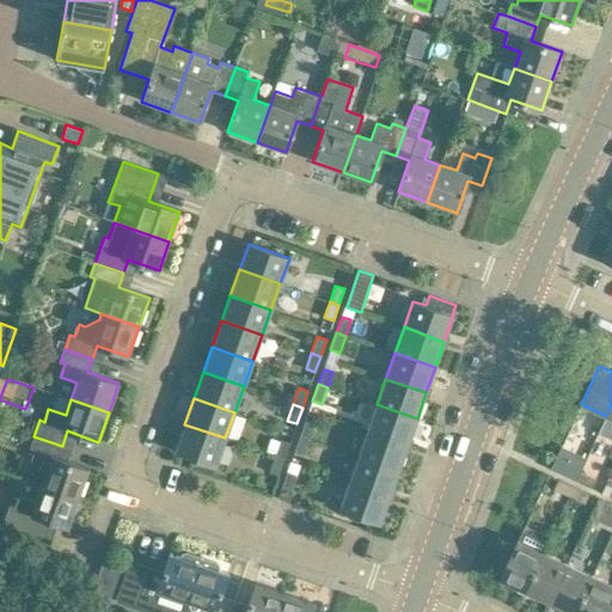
[(417,418),(377,404),(367,430),(408,444),(417,418)]
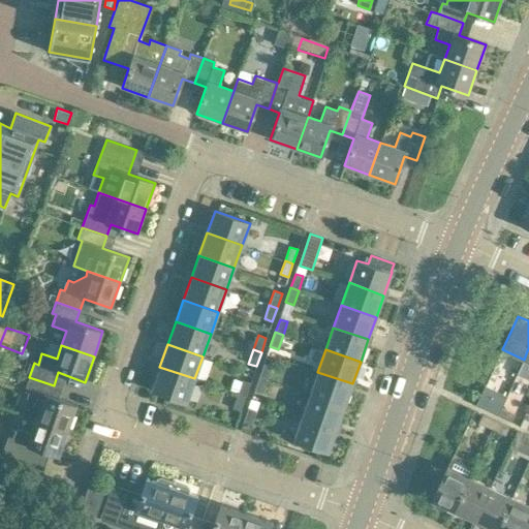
[(267,379),(272,366),(263,364),(259,376),(267,379)]
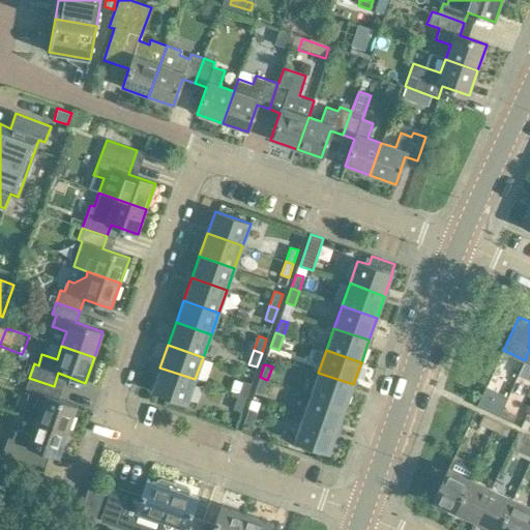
[(186,403),(195,379),(159,367),(152,390),(186,403)]
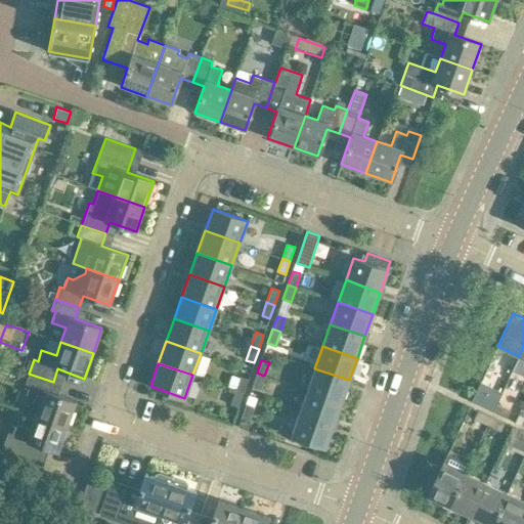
[(349,380),(314,368),(307,390),(341,402),(349,380)]
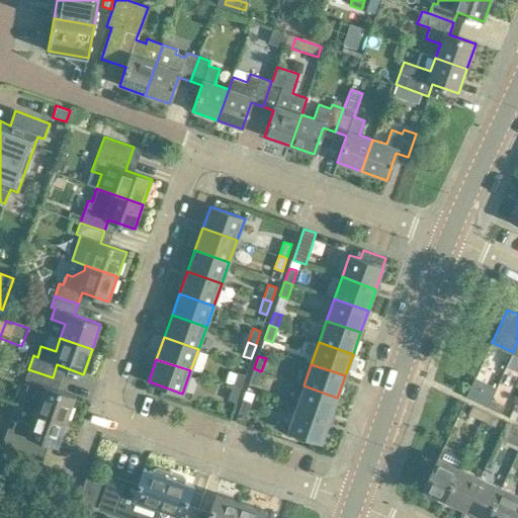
[(256,385),(261,371),(254,368),(249,382),(256,385)]
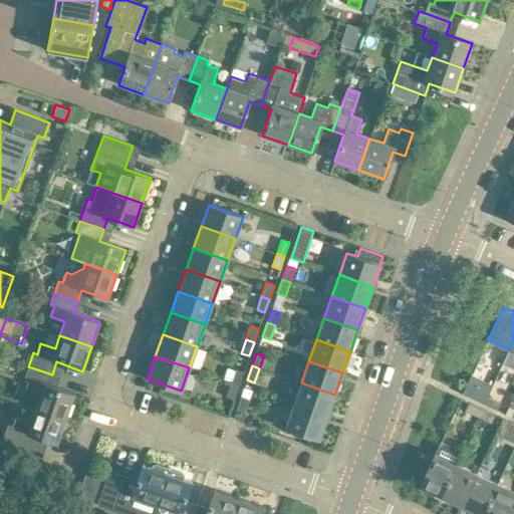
[(48,384),(52,374),(28,366),(24,376),(29,377),(25,388),(39,393),(34,409),(65,419),(74,394),(48,384)]
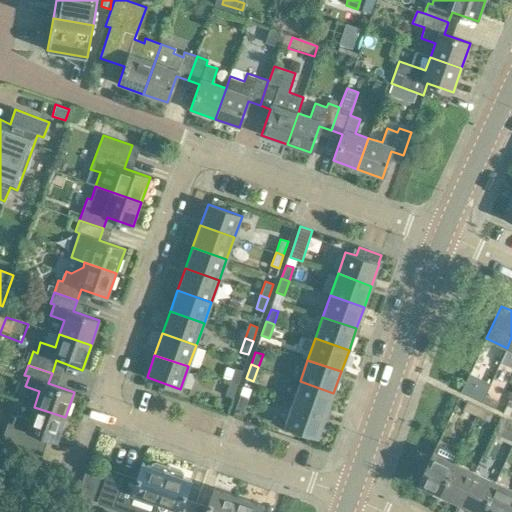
[(237,384),(242,371),(235,368),(230,381),(237,384)]
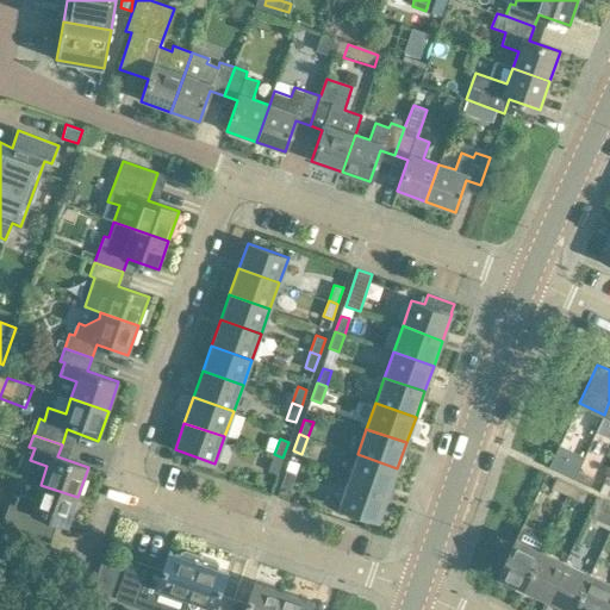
[(278,473),(282,458),(274,454),(268,471),(278,473)]
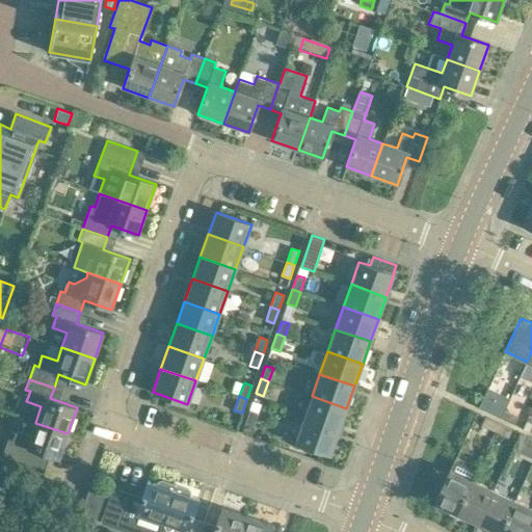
[(339,431),(346,408),(312,396),(303,419),(339,431)]
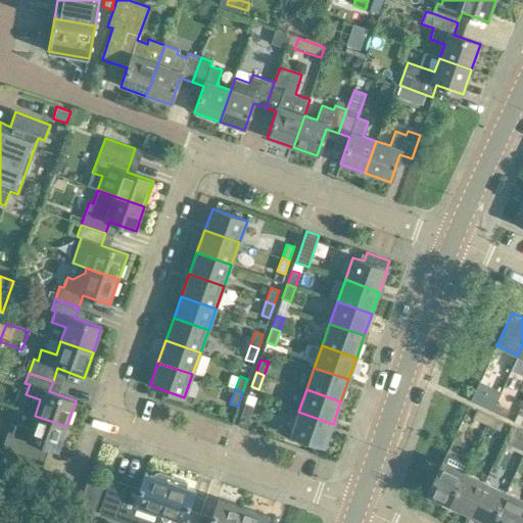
[(492,411),(495,403),(482,397),(479,405),(492,411)]
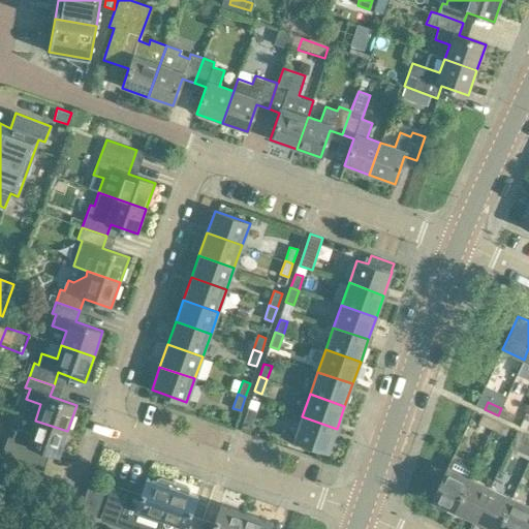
[(251,425),(256,410),(248,408),(243,422),(251,425)]
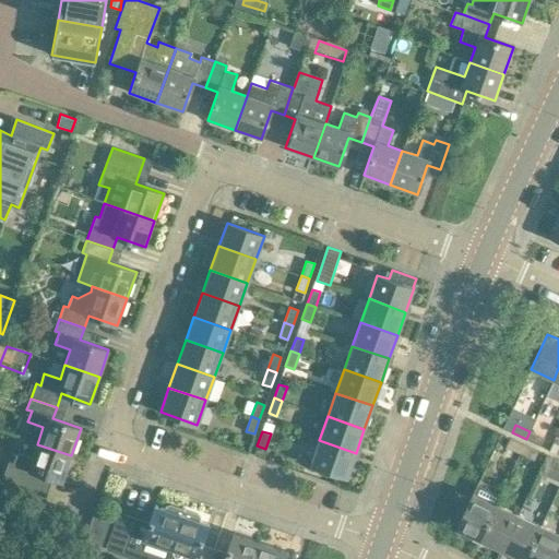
[(544,438),(530,431),(526,439),(540,445),(544,438)]
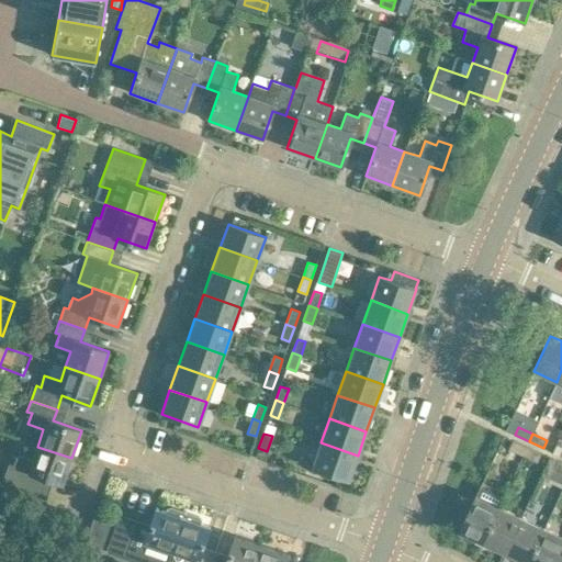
[(523,456),(526,448),(512,441),(508,449),(523,456)]
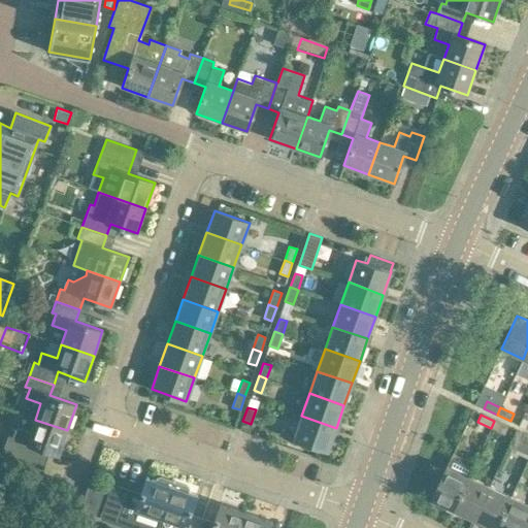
[(328,451),(336,428),(301,416),(293,438),(328,451)]
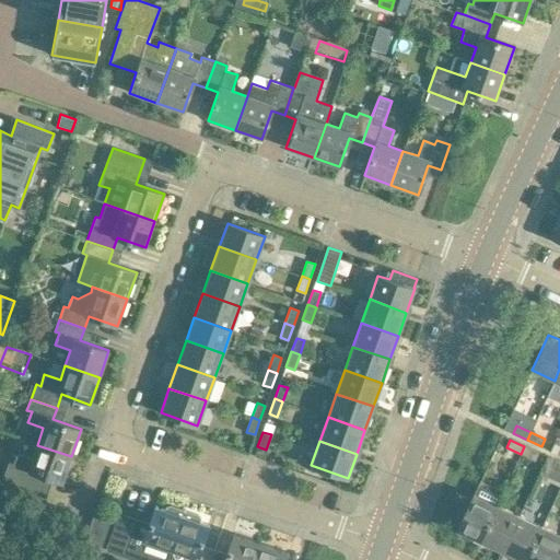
[(559,445),(555,443),(550,451),(559,455),(559,445)]
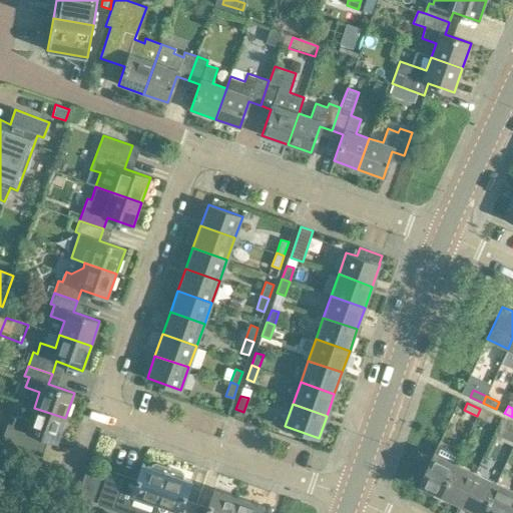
[(57,442),(65,418),(34,408),(29,420),(15,415),(12,425),(0,421),(0,434),(27,444),(31,433),(57,442)]
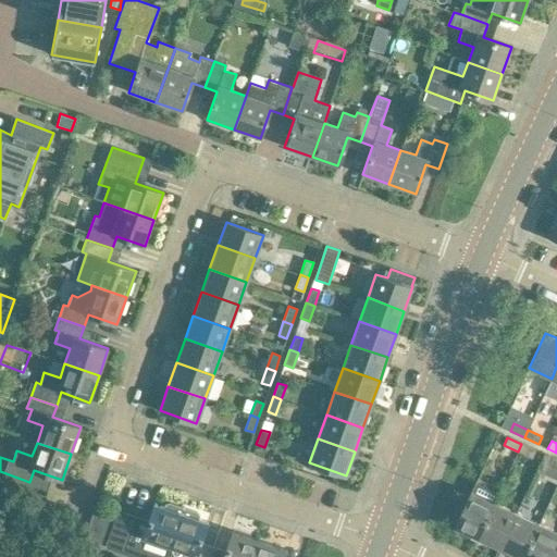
[(535,450),(521,444),(518,452),(532,458),(535,450)]
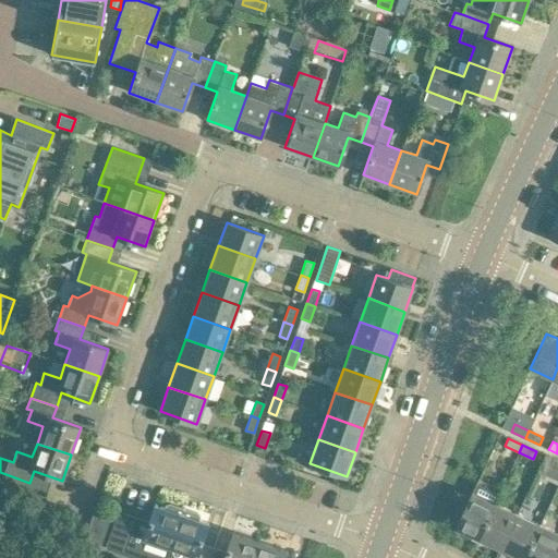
[(472,493),(455,528),(477,538),(494,502),(499,493),(476,482),(472,493)]
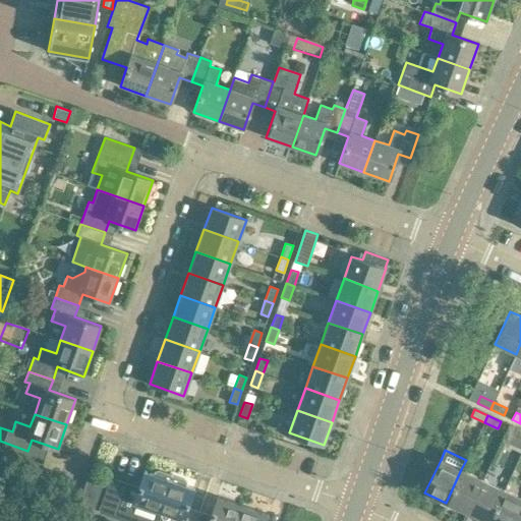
[(467,513),(483,479),(461,469),(446,503),(467,513)]
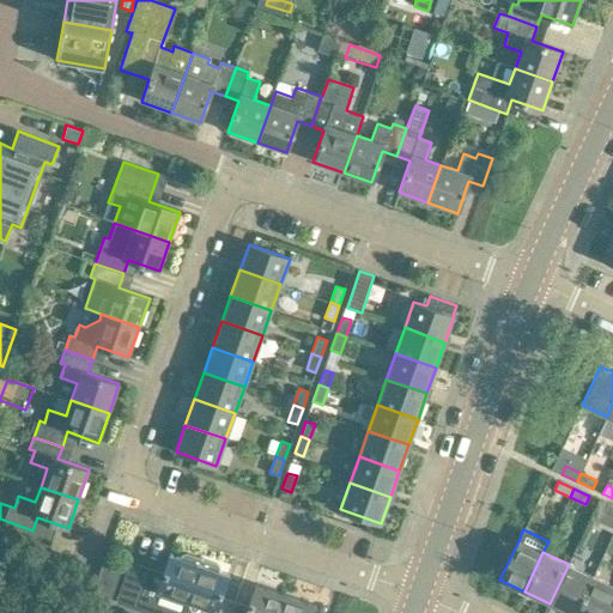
[(150,612),(182,612),(202,558),(186,553),(182,554),(181,557),(170,553),(158,584),(145,580),(134,607),(150,612)]
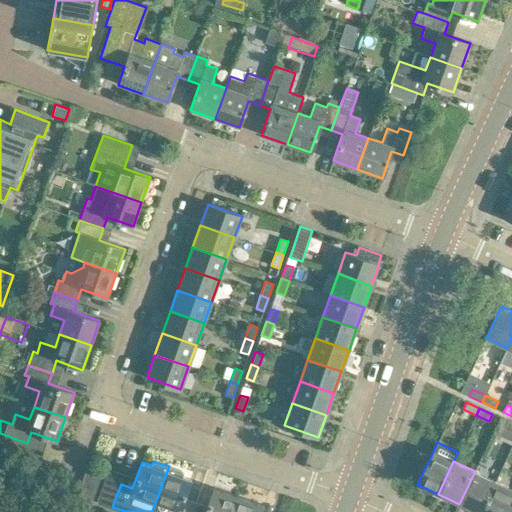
[(180,471),(169,466),(152,511),(192,511),(194,510),(182,505),(191,479),(181,476),(182,473),(180,471)]
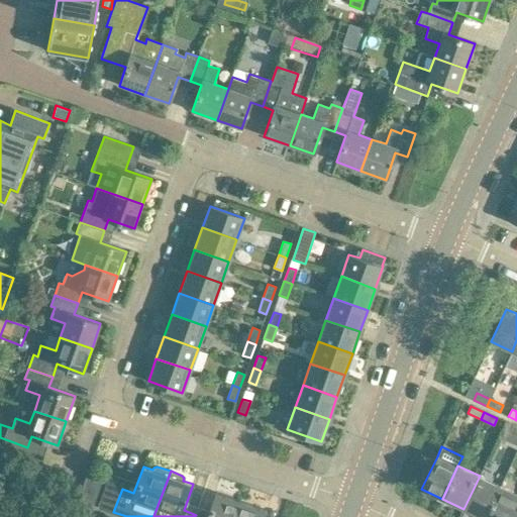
[(481,516),(485,516),(500,486),(480,476),(463,509),(481,516)]
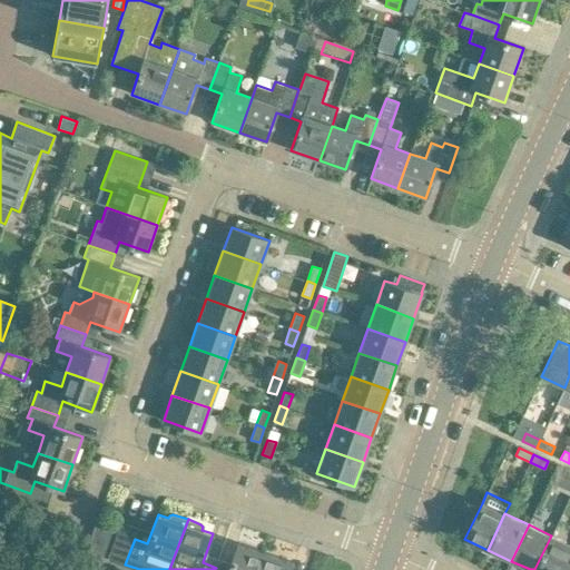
[(562,569),(569,554),(569,544),(551,536),(534,569),(562,569)]
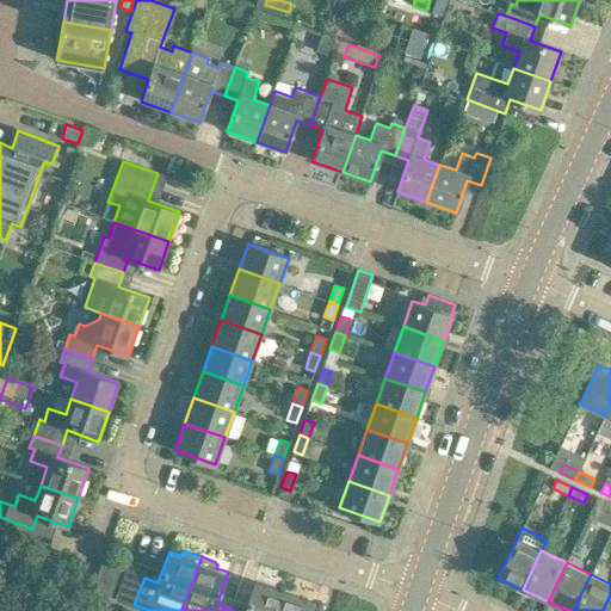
[(277,610),(285,592),(254,581),(244,610),(239,610),(232,609),(229,610),(277,610)]
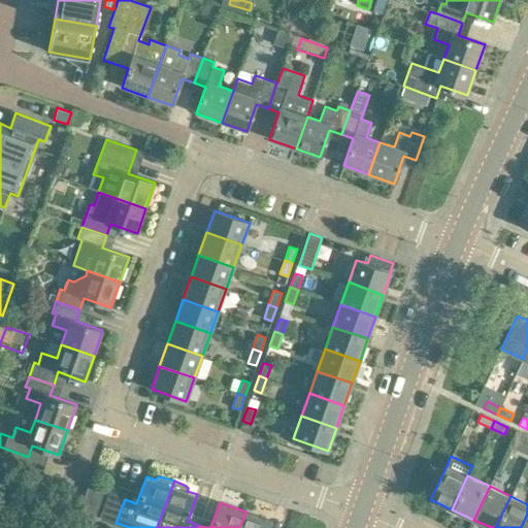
[(268,527),(271,521),(246,512),(239,527),(268,527)]
